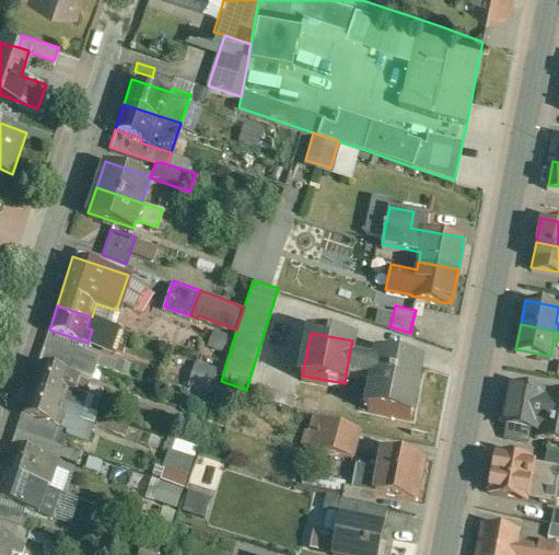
[(101,350),(73,340),(69,351),(96,361),(101,350)]
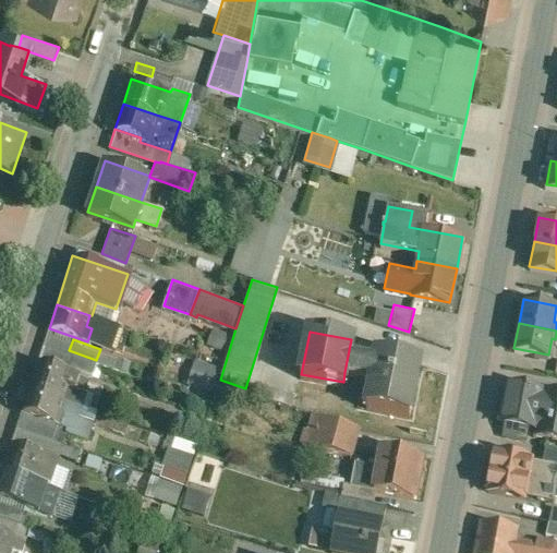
[(69,350),(43,341),(39,352),(93,371),(96,360),(69,350)]
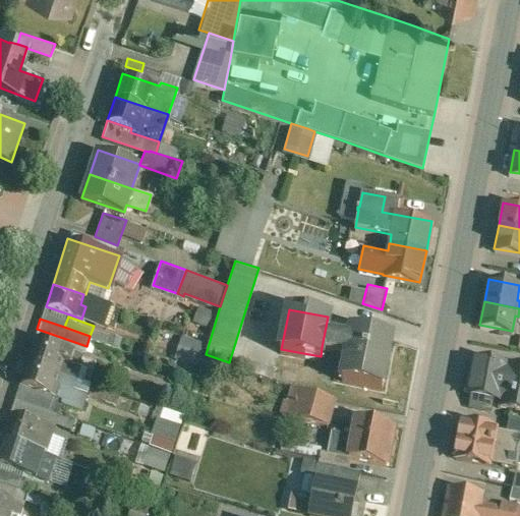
[(389,337),(351,330),(350,337),(325,332),(322,347),(347,352),(342,379),(379,386),(389,337)]
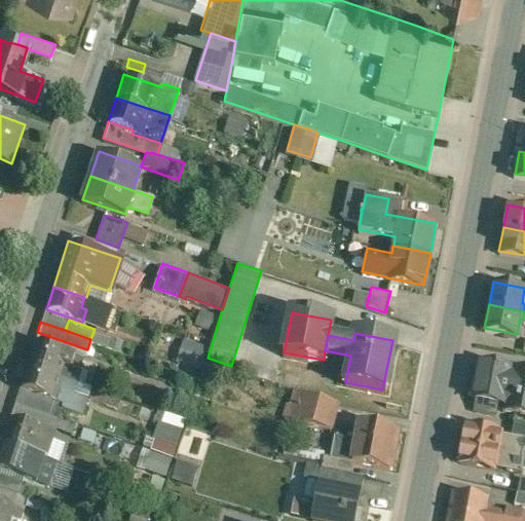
[(83,355),(35,338),(27,363),(61,374),(64,362),(79,367),(83,355)]
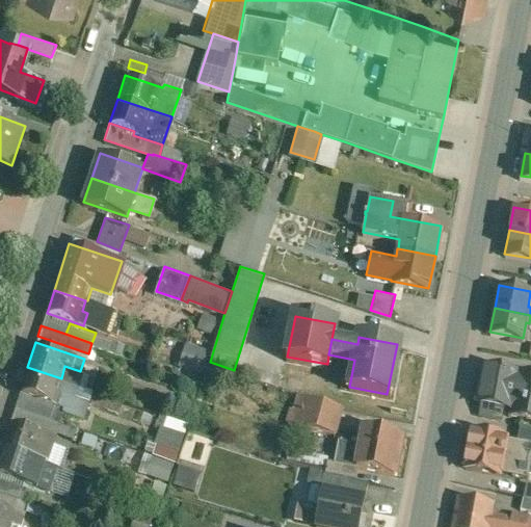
[(530,372),(483,364),(477,399),(509,405),(508,412),(530,416),(530,372)]
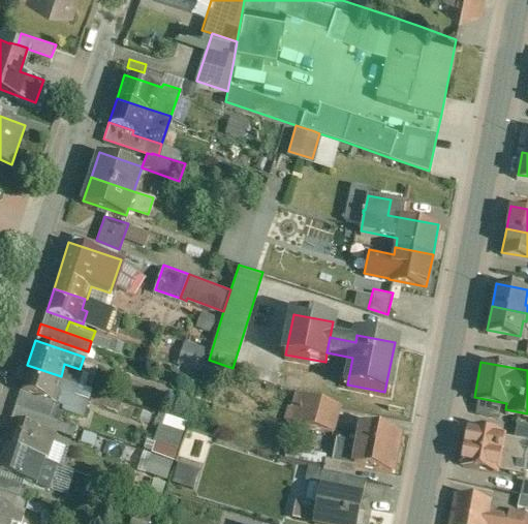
[(61,376),(27,365),(19,388),(60,401),(63,389),(57,387),(61,376)]
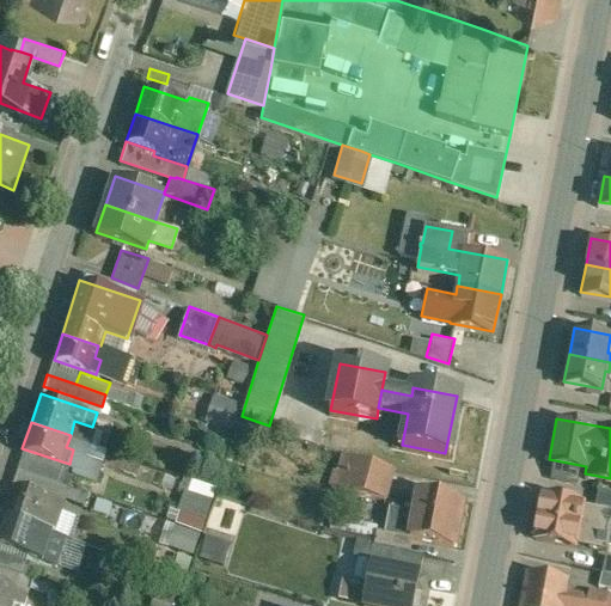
[(69,464),(22,448),(17,467),(43,476),(65,483),(69,464)]
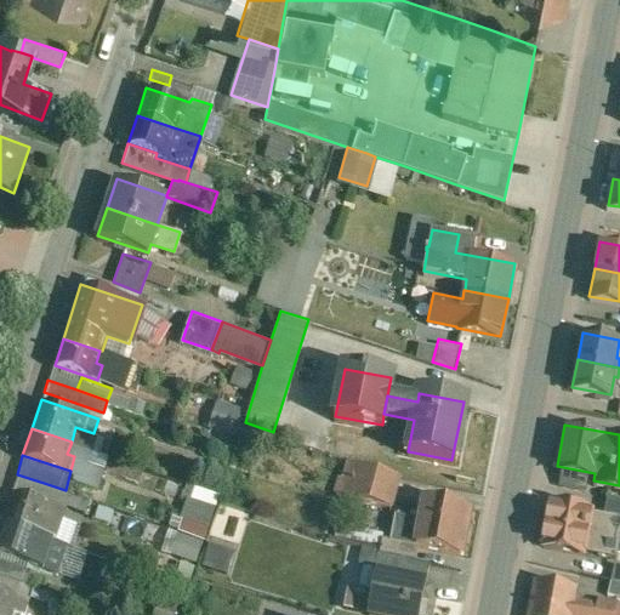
[(399,473),(350,457),(345,474),(340,473),(335,489),(350,494),(390,504),(399,473)]
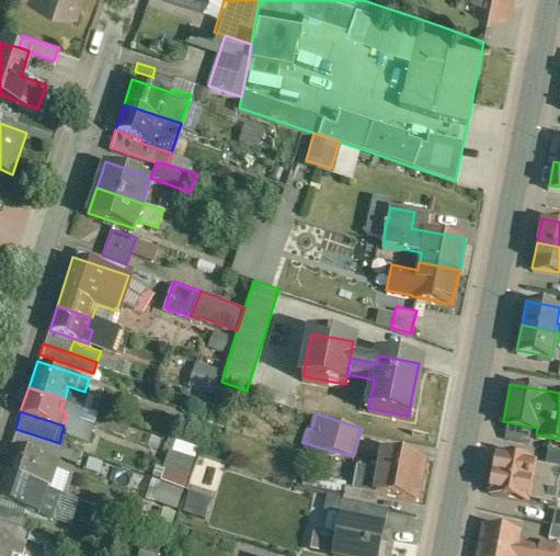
[(83,419),(71,415),(66,429),(86,437),(90,424),(83,419)]
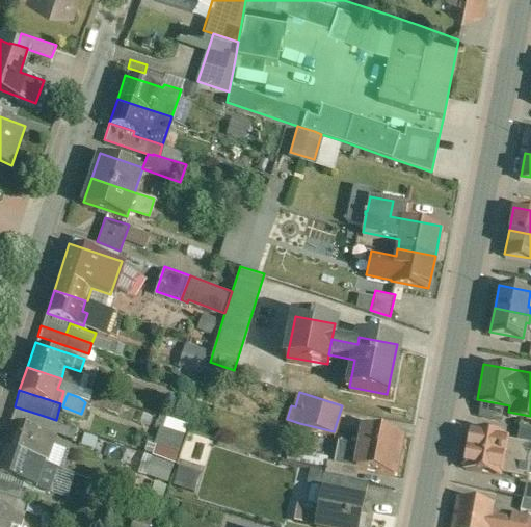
[(37,414),(15,406),(11,418),(33,425),(34,423),(37,414)]
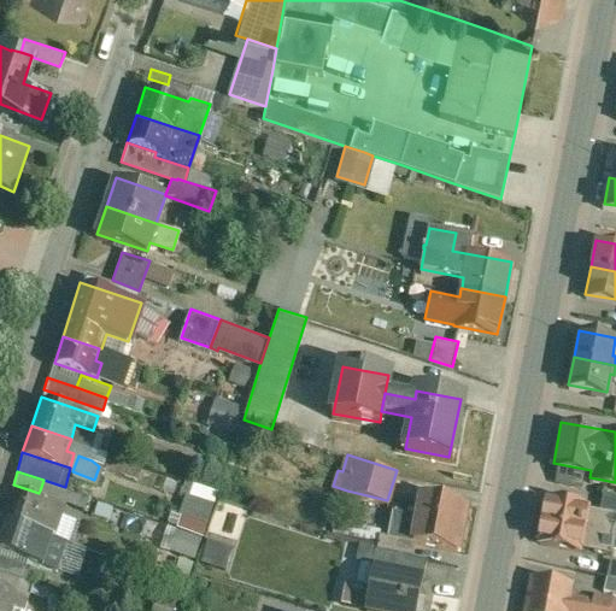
[(65,487),(44,480),(40,491),(65,499),(69,488),(65,487)]
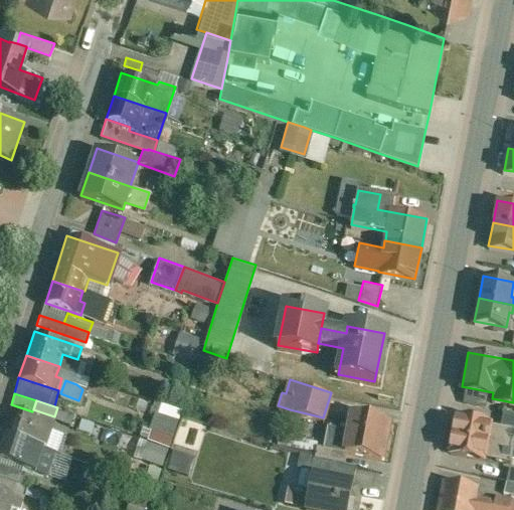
[(52,422),(9,408),(2,432),(44,446),(52,422)]
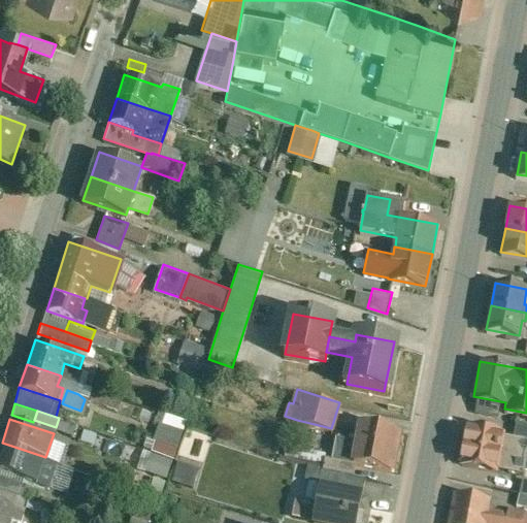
[(526,423),(516,421),(513,434),(526,437),(526,423)]
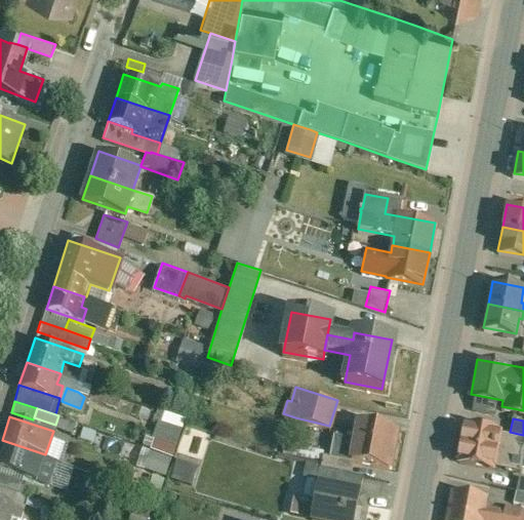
[(395,427),(358,420),(355,437),(334,433),(330,454),(330,455),(352,460),(387,466),(395,427)]
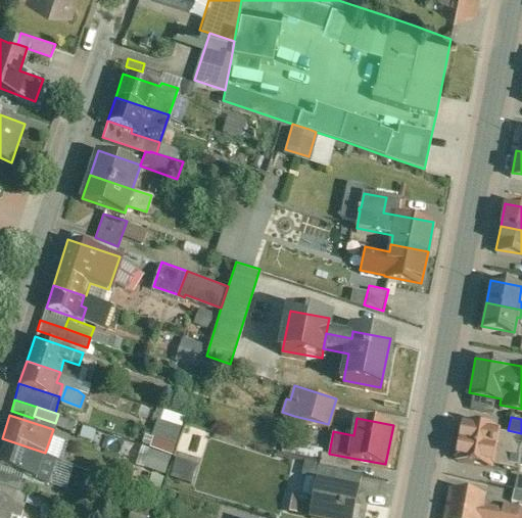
[(167,435),(176,438),(180,423),(172,421),(167,435)]
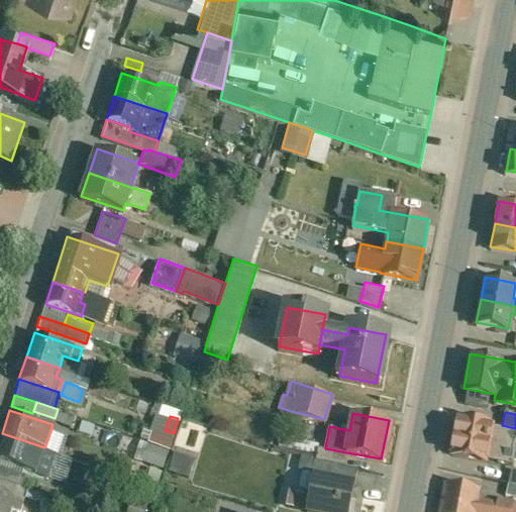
[(515,428),(502,425),(491,424),(492,422),(458,416),(451,451),(485,458),(487,450),(499,453),(498,459),(512,462),(514,455),(515,441),(515,428)]
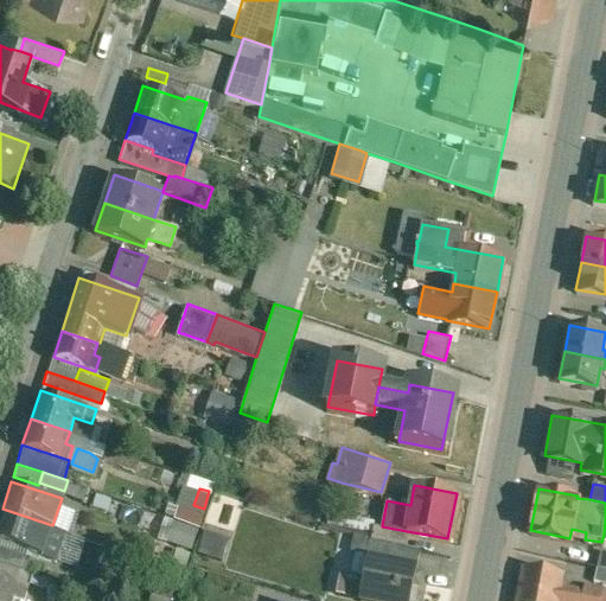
[(52,525),(2,509),(0,515),(0,538),(56,557),(65,530),(52,525)]
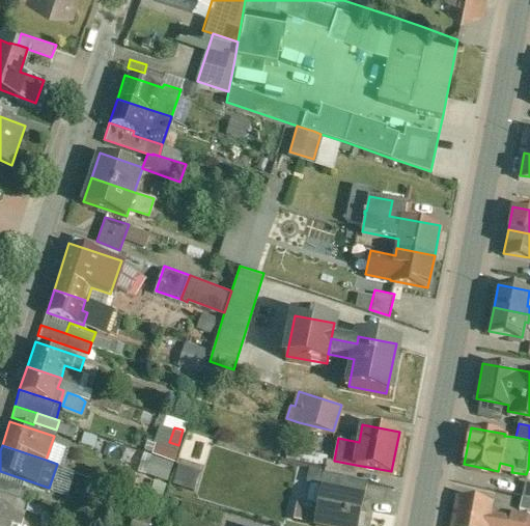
[(190,486),(196,463),(173,457),(167,479),(190,486)]
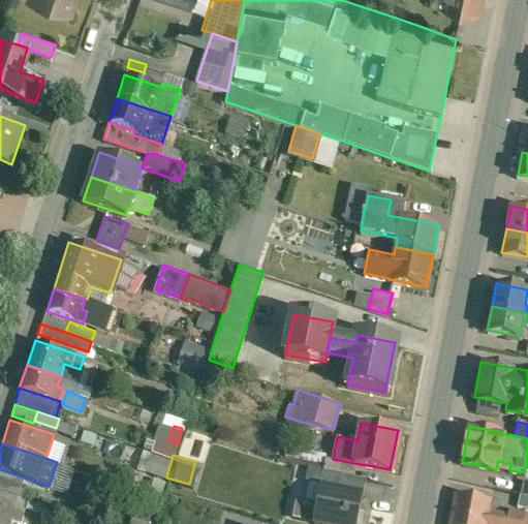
[(333,458),(325,456),(323,467),(352,473),(354,463),(333,459),(333,458)]
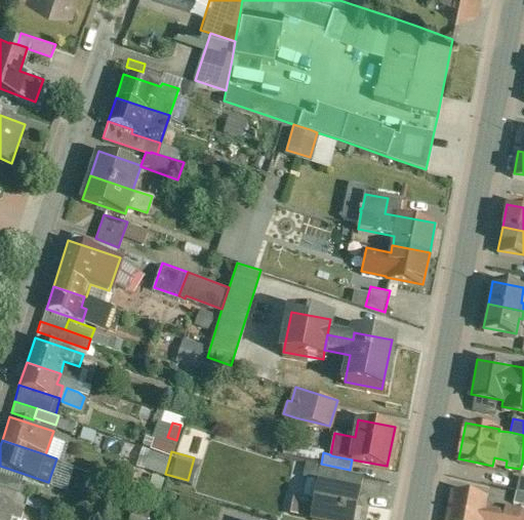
[(362,473),(337,468),(334,487),(358,492),(362,473)]
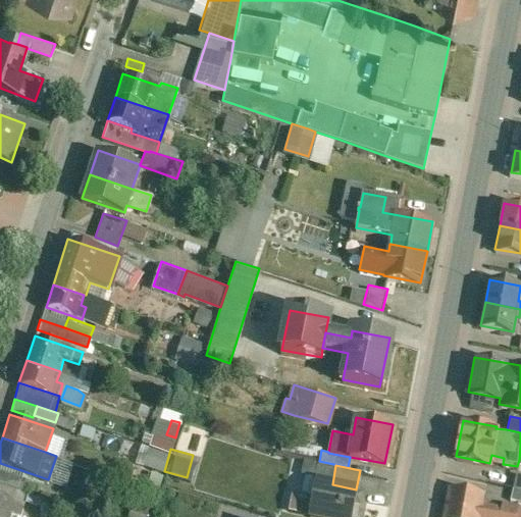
[(39,481),(0,467),(0,479),(35,492),(39,481)]
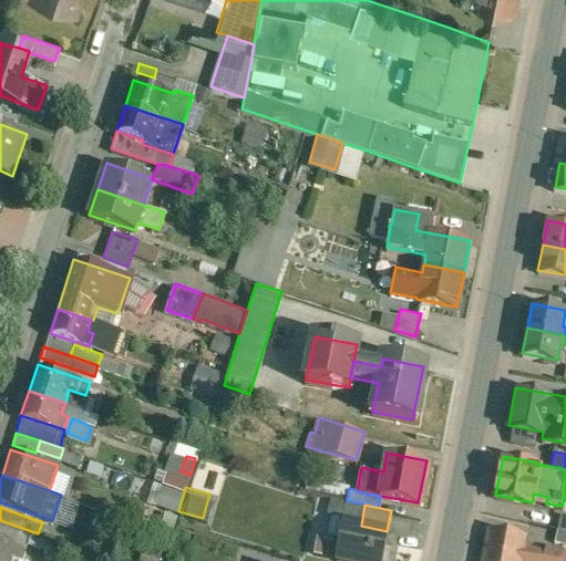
[(0,539),(21,547),(30,532),(0,521),(0,539)]
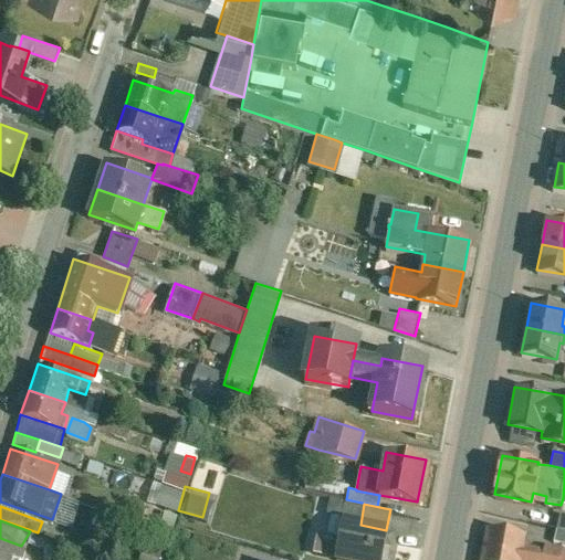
[(361,525),(343,521),(335,557),(353,559),(379,559),(386,530),(361,525)]
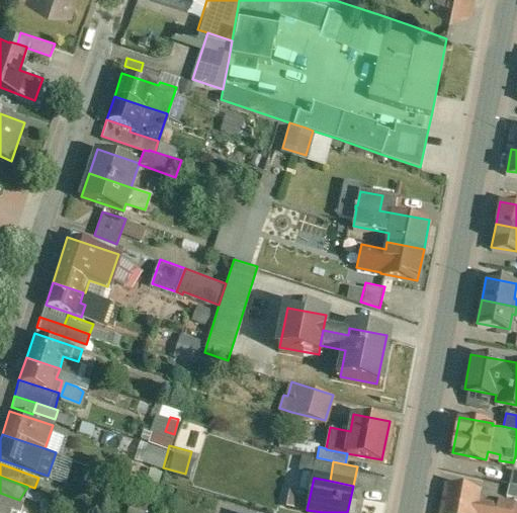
[(516,484),(509,482),(506,482),(503,493),(516,496),(516,484)]
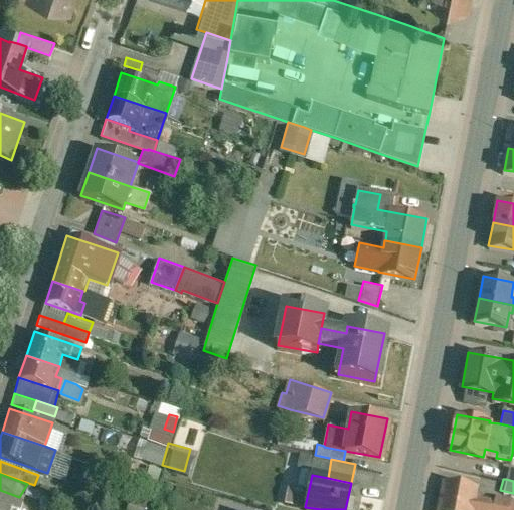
[(476,489),(446,483),(440,509),(472,509),(475,498),(476,489)]
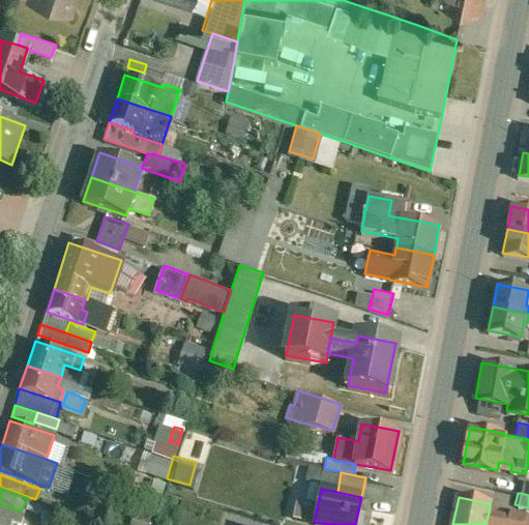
[(15,524),(20,512),(0,504),(0,524),(15,524)]
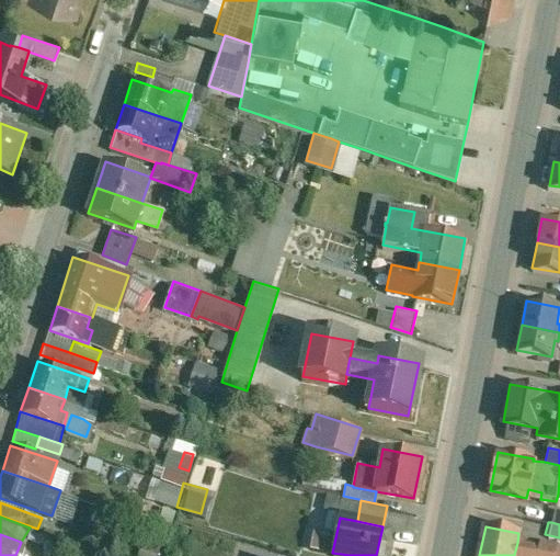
[(150,555),(155,542),(136,536),(130,555),(150,555)]
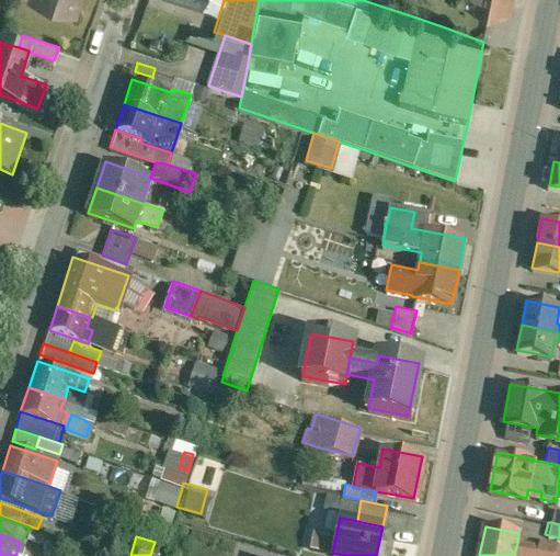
[(553,555),(556,546),(539,544),(539,547),(517,543),(514,555),(553,555)]
